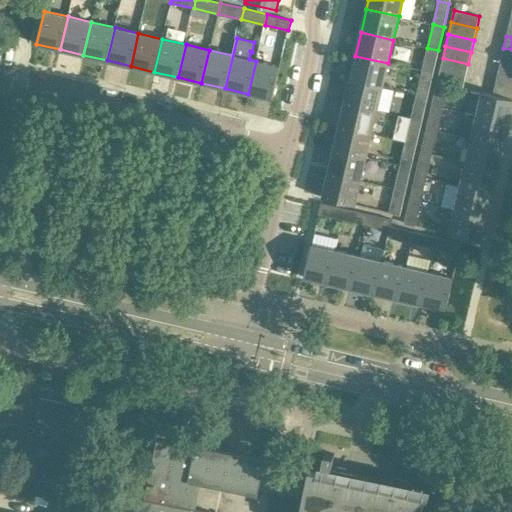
[(427,48),(422,71),(433,74),(438,50),(427,48)]
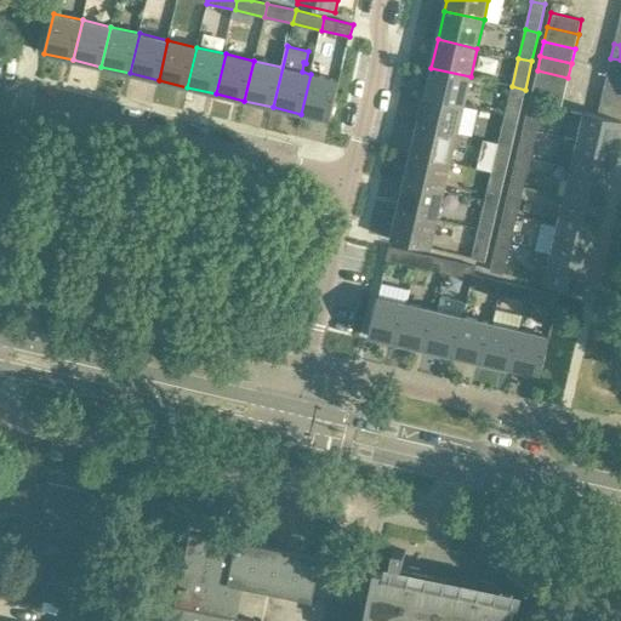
[(620,60),(610,58),(608,72),(620,75),(620,60)]
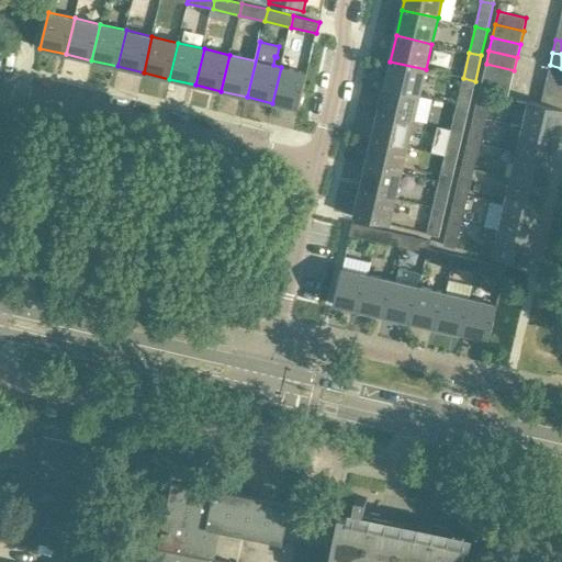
[(419,96),(426,69),(390,62),(384,87),(419,96)]
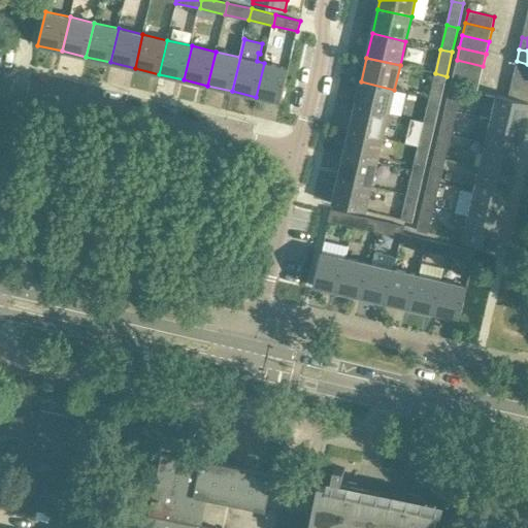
[(457,60),(454,72),(480,78),(483,66),(457,60)]
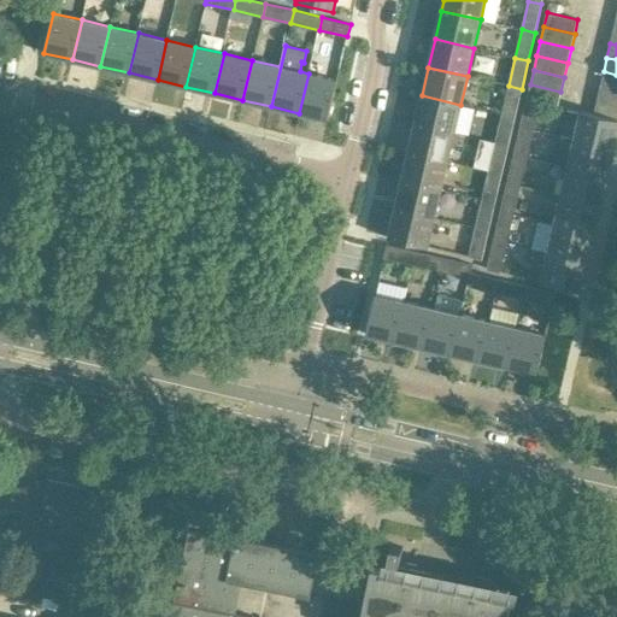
[(616,89),(616,75),(604,71),(600,86),(616,89)]
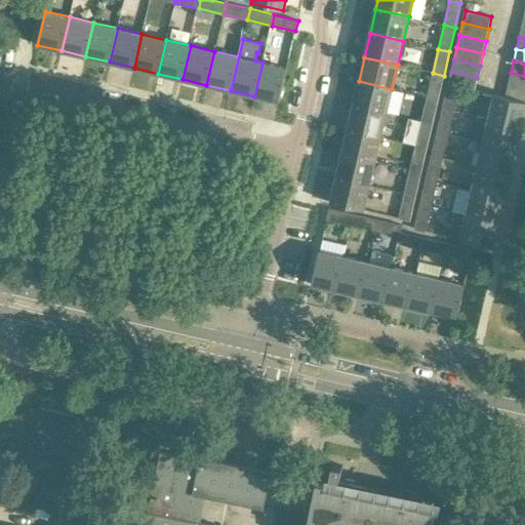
[(254,96),(279,102),(287,68),(263,63),(254,96)]
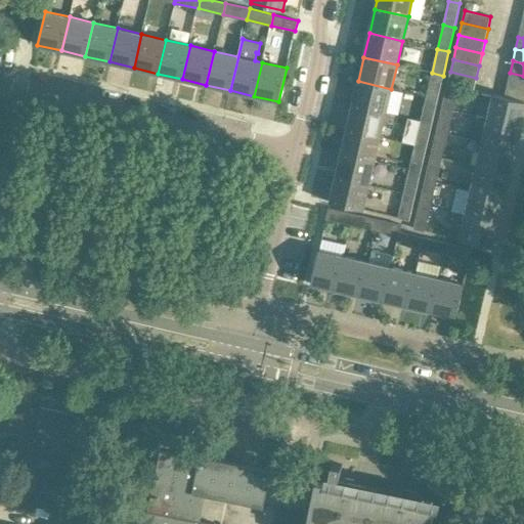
[(474,90),(476,78),(450,72),(447,83),(459,86),(474,90)]
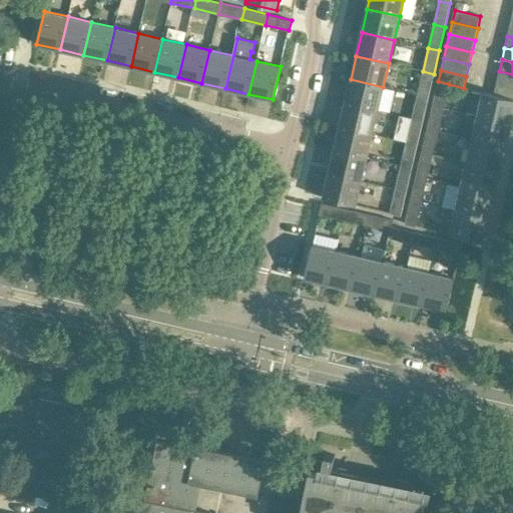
[(434,74),(423,71),(417,95),(428,97),(434,74)]
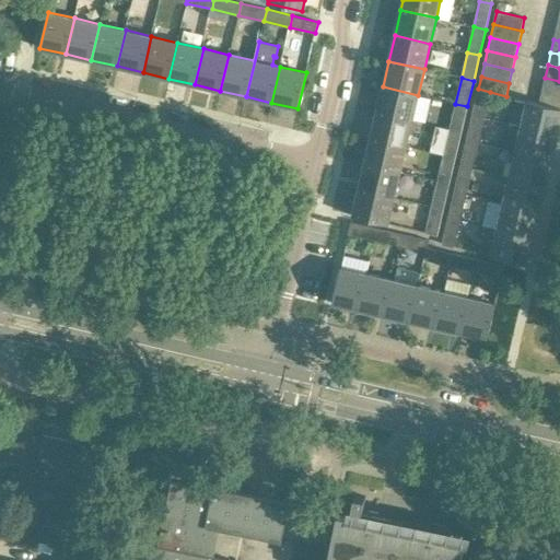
[(559,81),(545,78),(541,90),(559,94),(559,81)]
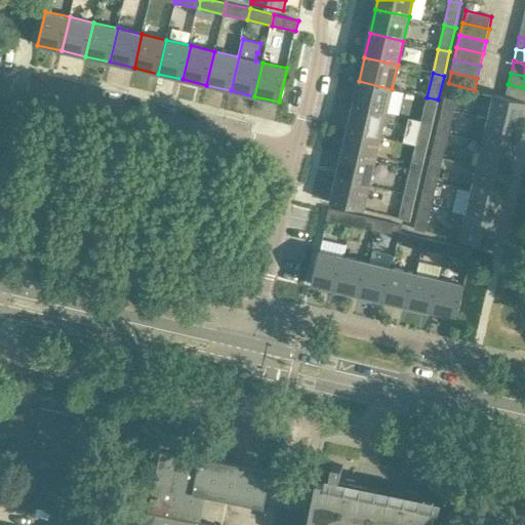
[(359,81),(353,105),(387,113),(392,89),(359,81)]
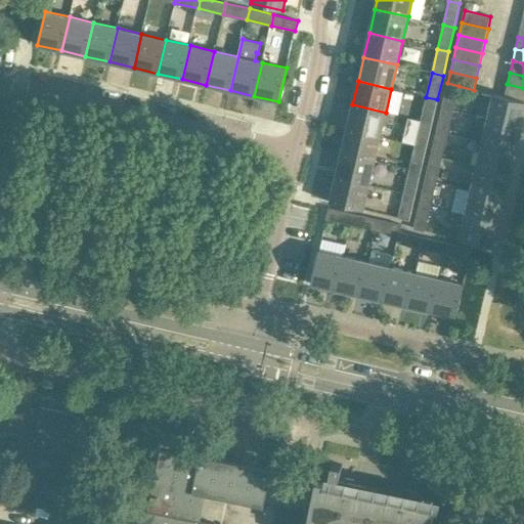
[(459,86),(447,83),(442,107),(452,111),(459,86)]
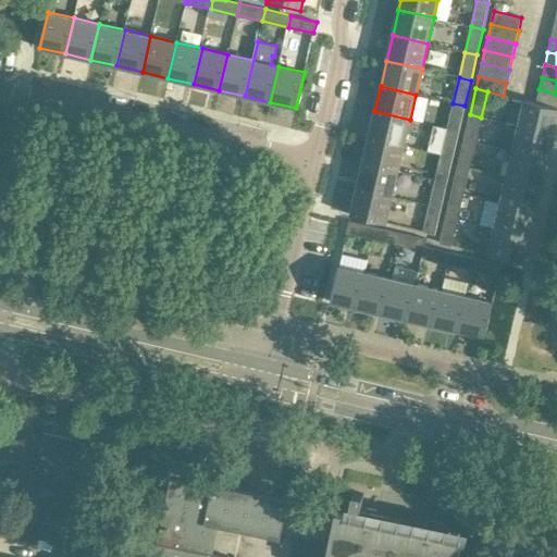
[(556,94),(539,89),(536,102),(556,107),(556,94)]
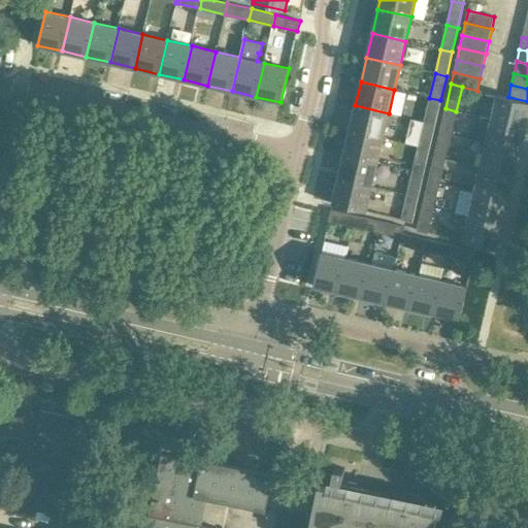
[(497,95),(491,120),(525,127),(527,114),(527,101),(508,97),(497,95)]
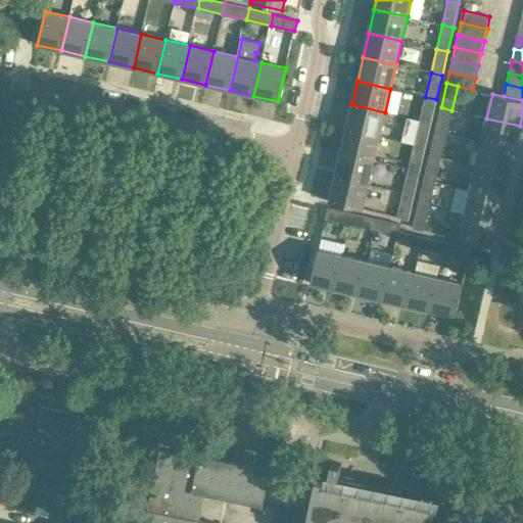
[(431,124),(436,99),(425,97),(420,121),(431,124)]
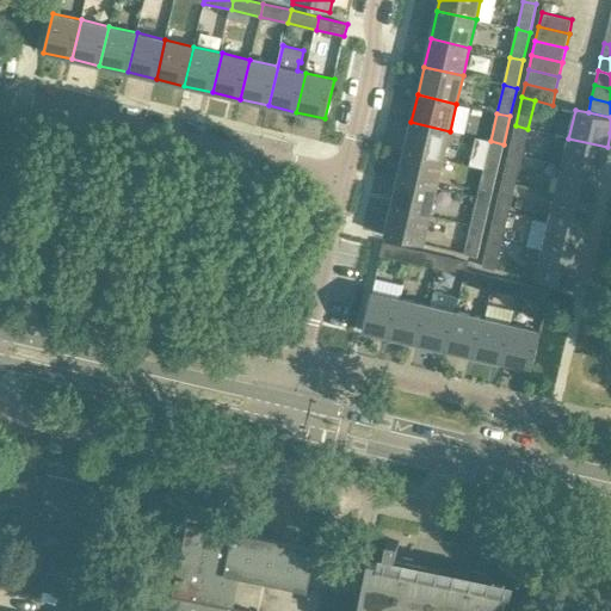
[(443,160),(450,131),(411,122),(405,150),(443,160)]
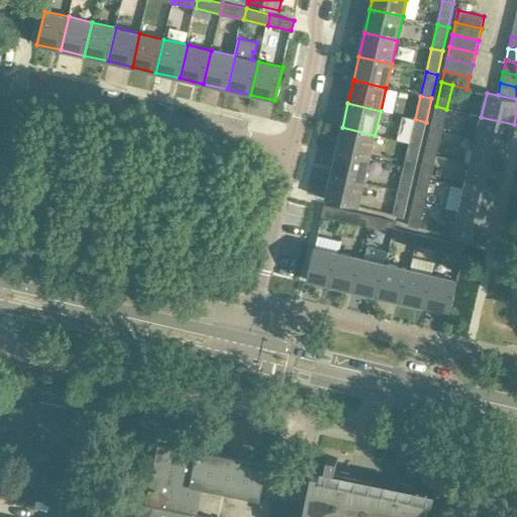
[(436,106),(430,130),(441,132),(446,109),(436,106)]
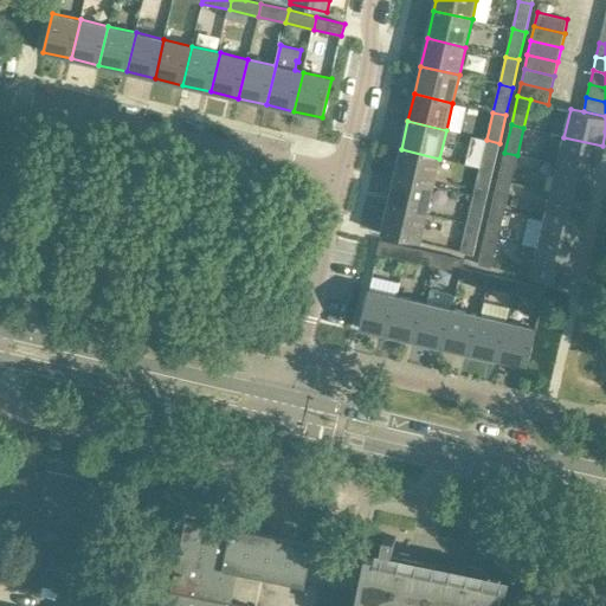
[(597,174),(603,146),(563,137),(558,165),(597,174)]
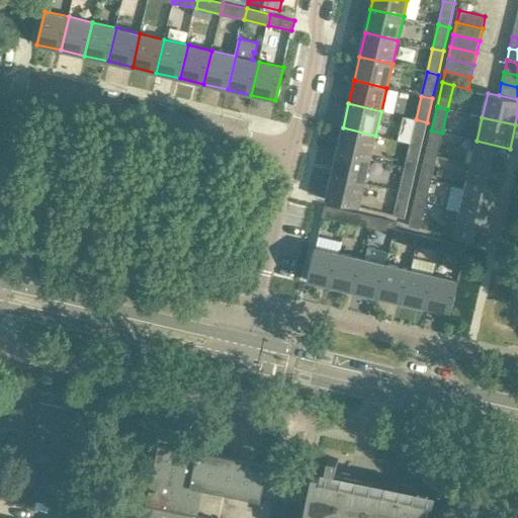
[(421,146),(427,122),(416,119),(410,144),(421,146)]
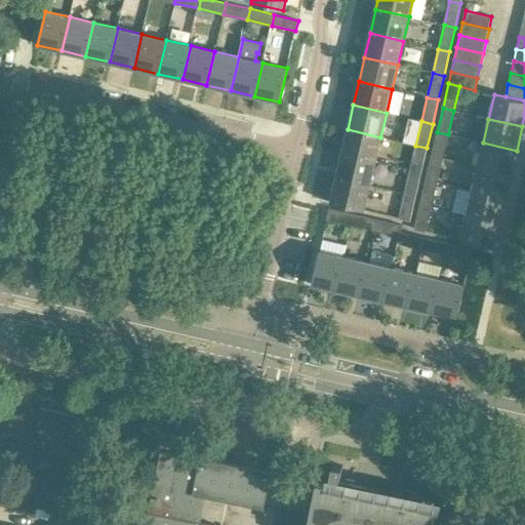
[(348,129),(341,153),(375,161),(380,137),(348,129)]
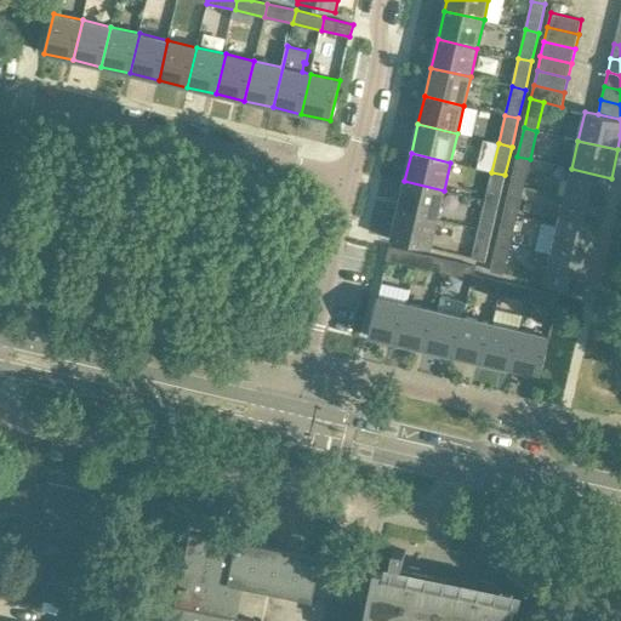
[(530,159),(517,157),(510,184),(523,188),(530,159)]
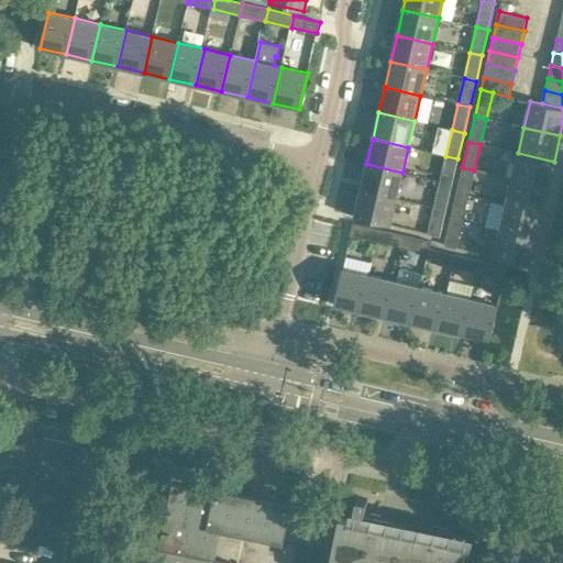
[(518,153),(511,179),(548,187),(554,162),(518,153)]
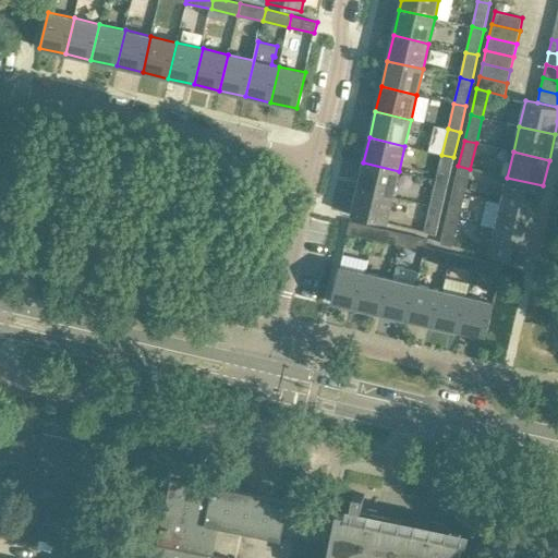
[(441,155),(436,180),(448,183),(453,157),(441,155)]
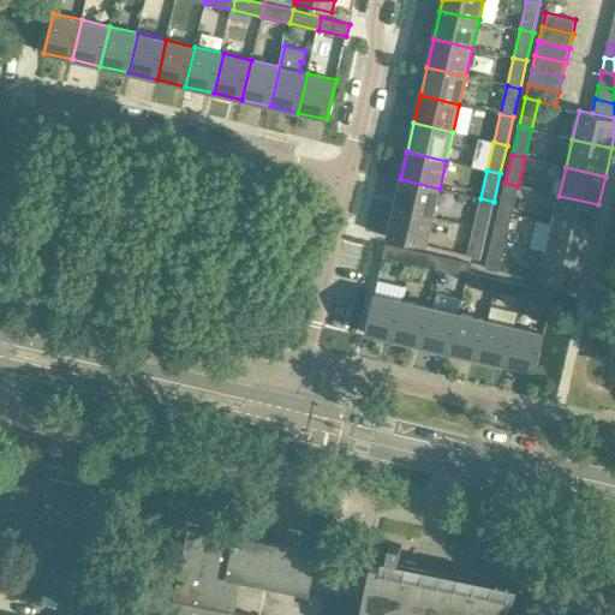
[(434,218),(440,189),(400,179),(394,208),(434,218)]
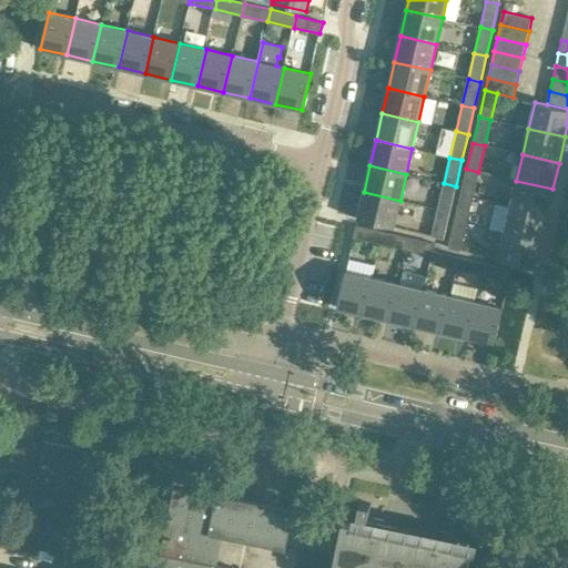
[(473,198),(478,172),(466,169),(460,195),(473,198)]
